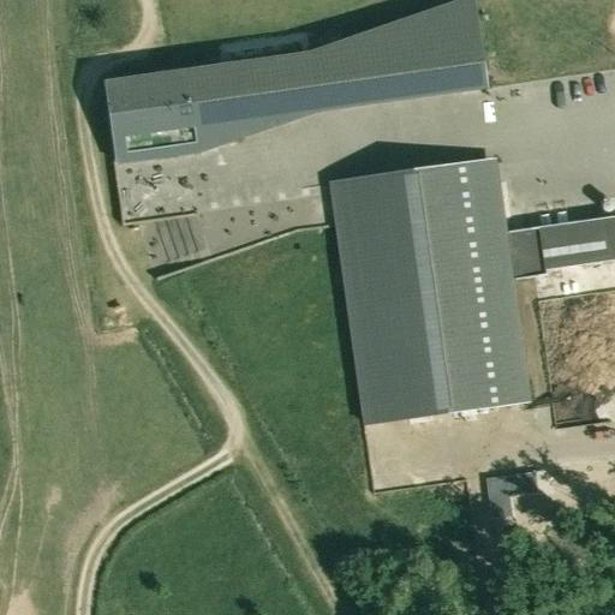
[(120,113),(127,159),(198,149),(186,69),(102,81),(108,115),(120,113)]
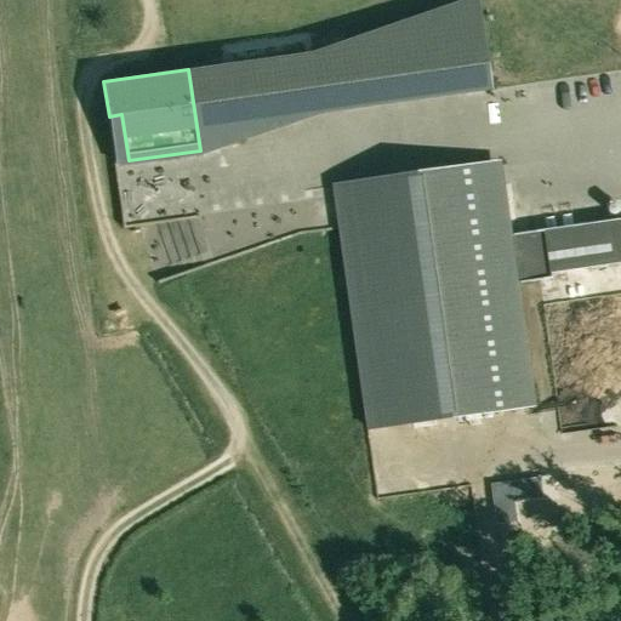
[(332,114),(308,120),(309,124),(261,136),(265,151),(337,132),(332,114)]
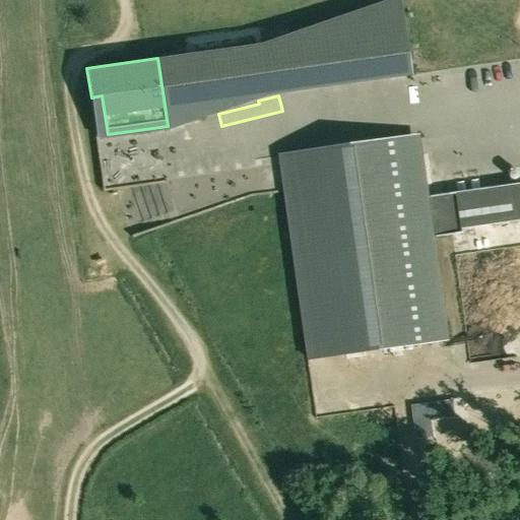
[(279,152),(307,356),(448,338),(435,238),(461,234),(460,226),(519,218),(519,180),(431,192),(428,166),(424,167),(421,152),(403,154),(400,136),(279,152)]
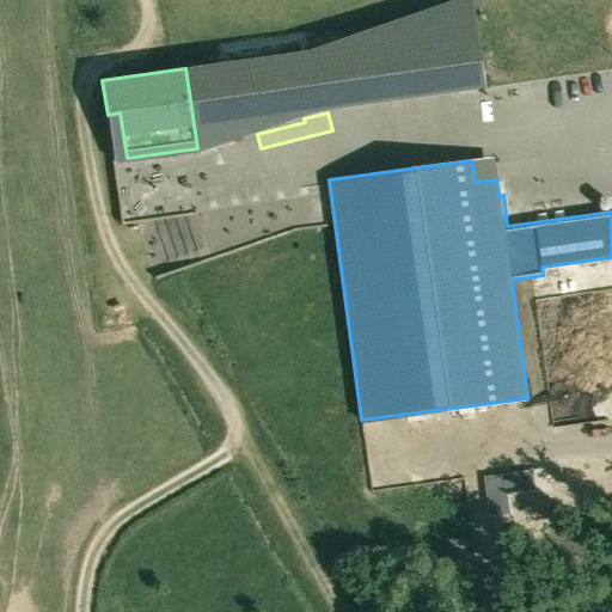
[(611,273),(530,281),(532,303),(562,300),(563,313),(611,307),(610,286),(611,286),(611,273)]
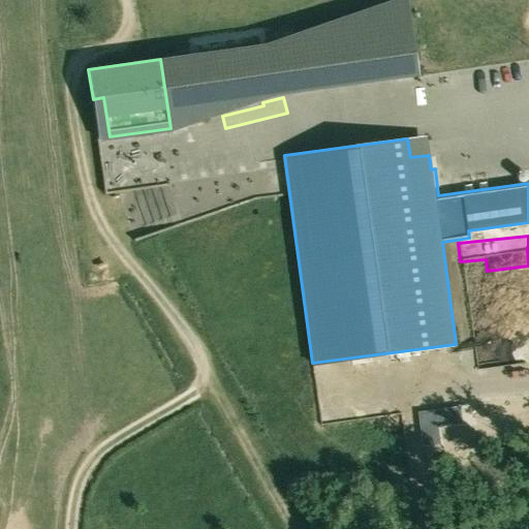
[(406,379),(463,370),(461,351),(403,361),(406,379)]
